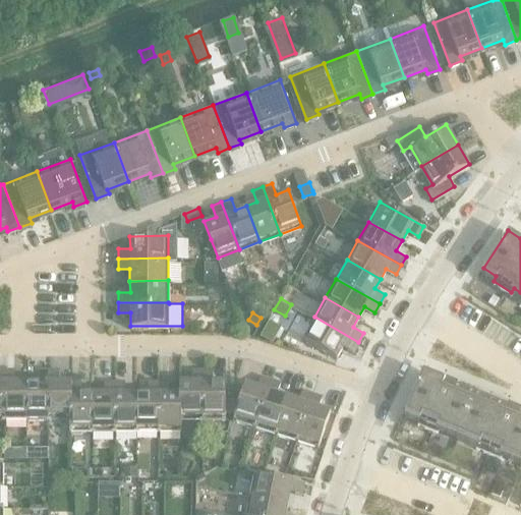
[(358,342),(314,317),(303,337),(337,356),(343,345),(353,351),(358,342)]
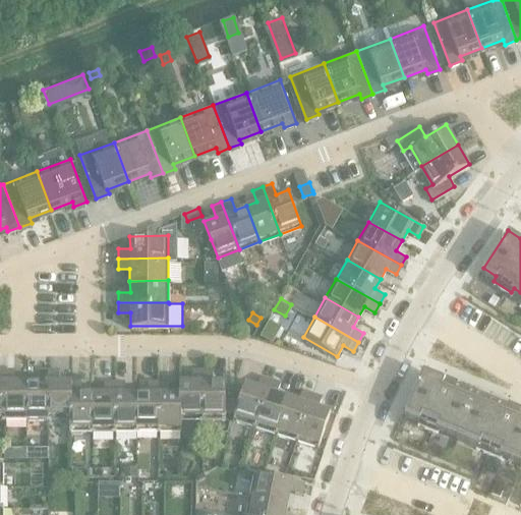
[(4,366),(4,417),(26,417),(26,379),(14,379),(14,366),(4,366)]
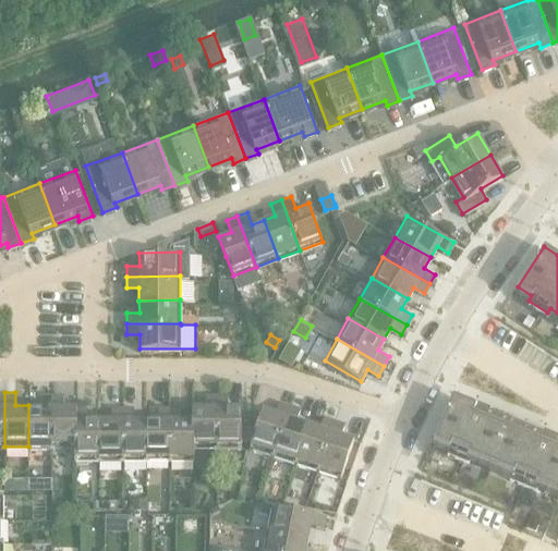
[(28,447),(51,447),(51,392),(40,392),(40,405),(28,405),(28,447)]
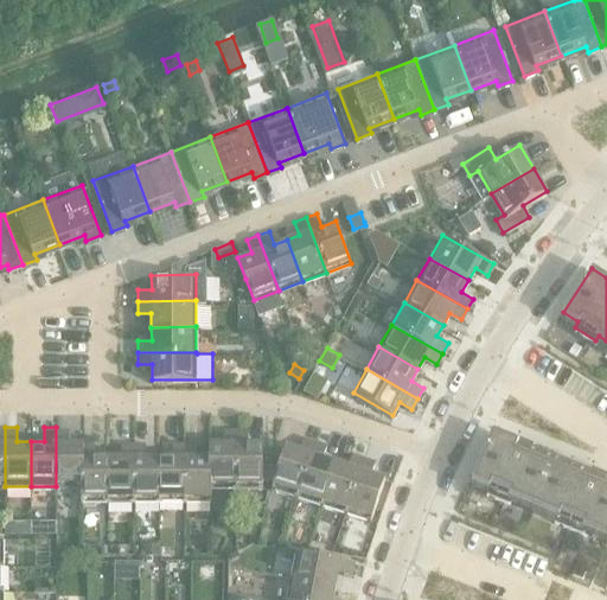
[(56,486),(81,486),(83,486),(83,441),(69,441),(69,427),(56,427),(56,486)]
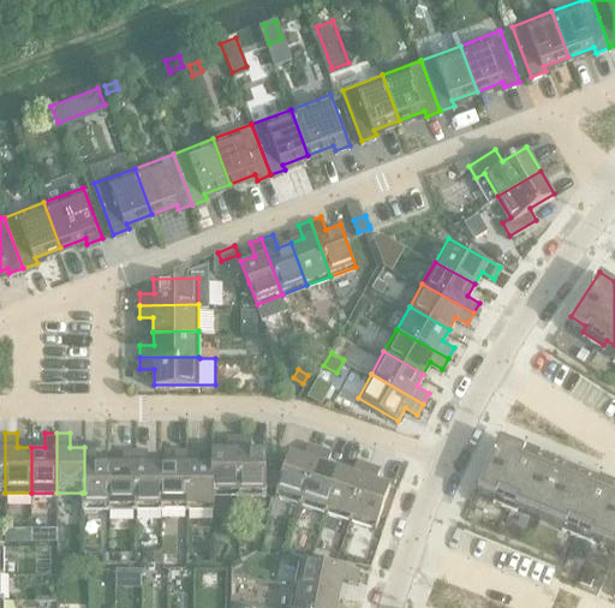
[(214,493),(239,493),(239,433),(226,433),(226,447),(212,447),(212,460),(213,462),(213,493),(214,493)]
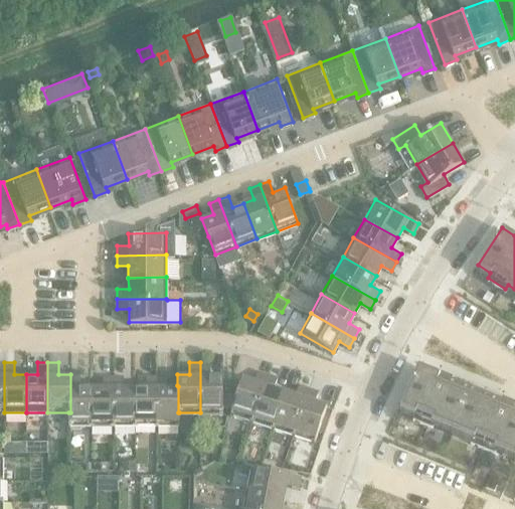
[(200,362),(200,412),(222,412),(222,374),(210,374),(210,362),(200,362)]
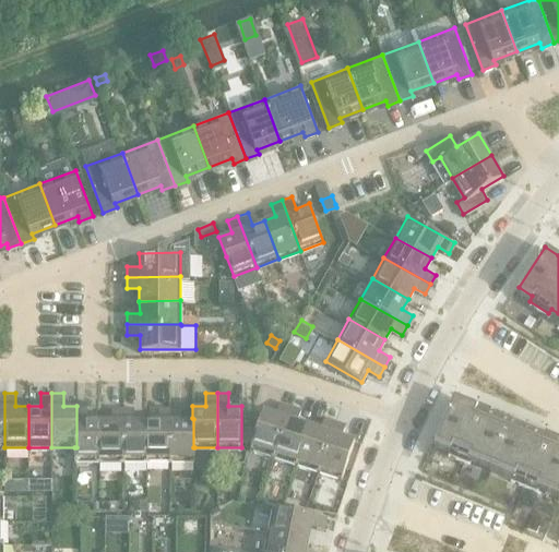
[(472,455),(491,464),(510,419),(489,410),(491,405),(477,399),(475,405),(453,396),(435,441),(450,446),(448,452),(470,460),(472,455)]
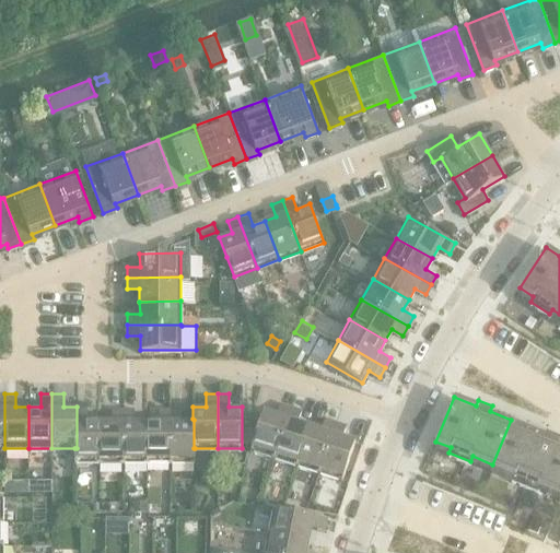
[(251,448),(273,456),(291,404),(280,401),(276,413),(264,409),(251,448)]
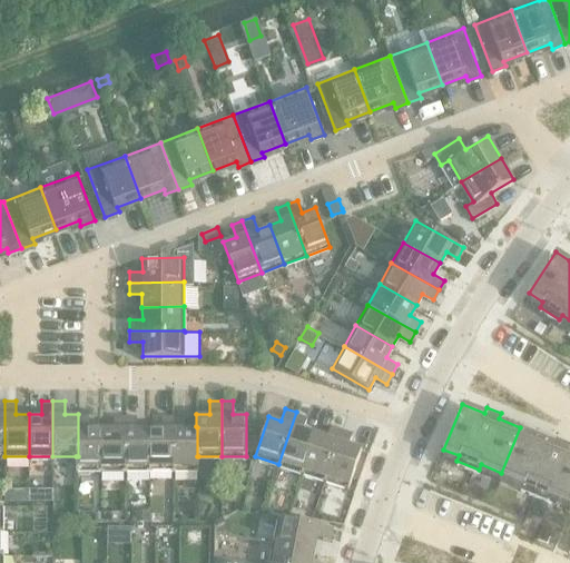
[(278,464),(302,472),(315,432),(303,427),(306,415),(296,412),(278,464)]
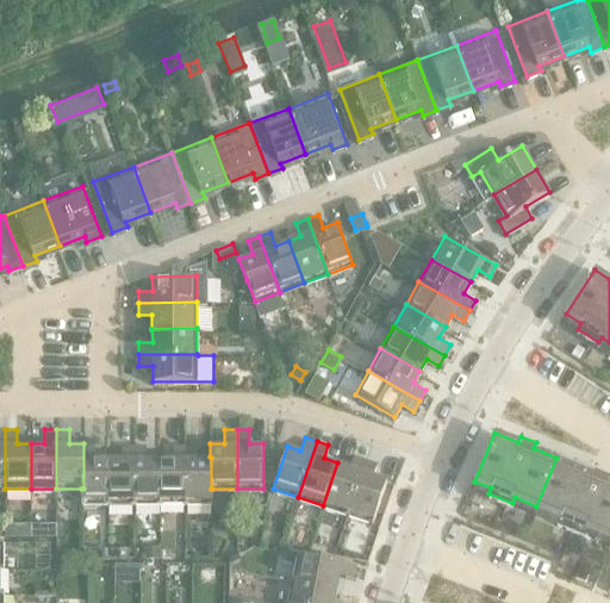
[(94,443),(83,443),(83,489),(81,489),(81,502),(109,502),(109,457),(94,457),(94,443)]
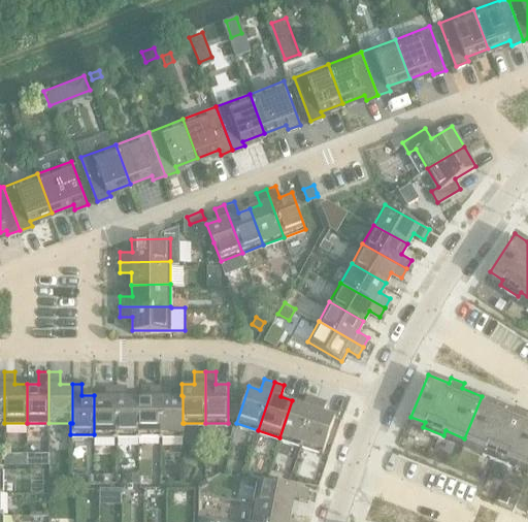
[(94,434),(116,434),(116,384),(105,384),(105,395),(94,395),(94,434)]
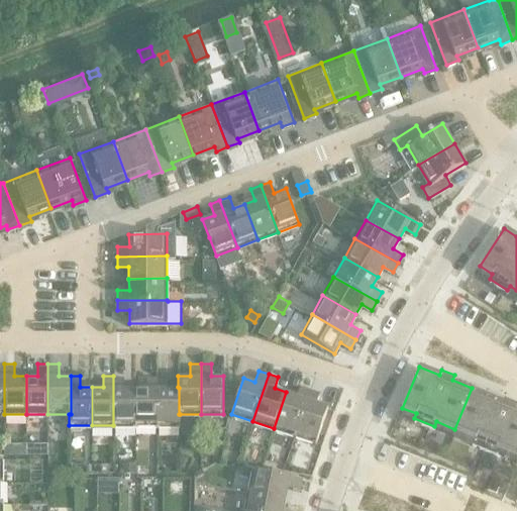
[(113,425),(135,425),(135,387),(123,387),(123,376),(113,376),(113,425)]
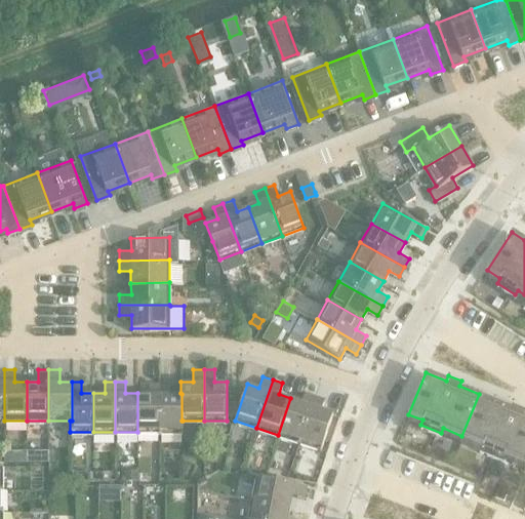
[(137,432),(159,432),(159,382),(149,382),(149,394),(137,393),(137,432)]
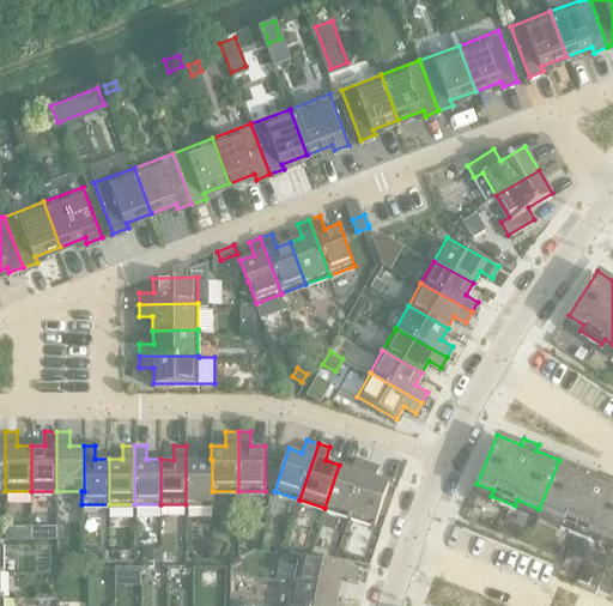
[(186,446),(186,504),(213,504),(213,491),(212,491),(212,460),(211,459),(199,460),(199,446),(186,446)]
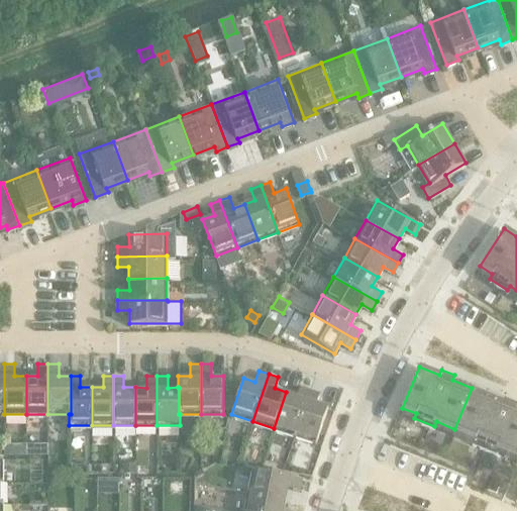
[(286,392),(274,428),(294,435),(310,388),(300,384),(296,395),(286,392)]
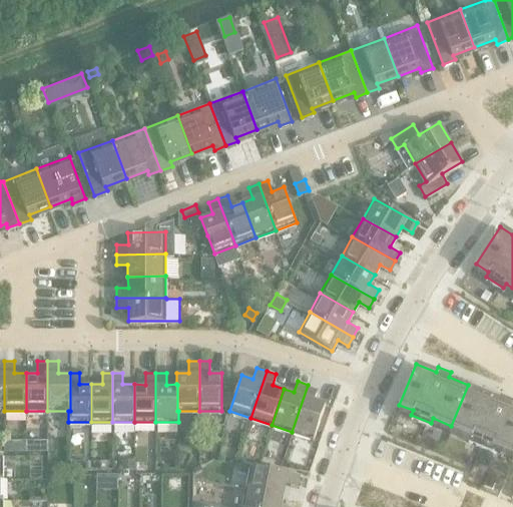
[(308,385),(292,432),(314,439),(325,403),(314,399),(317,388),(308,385)]
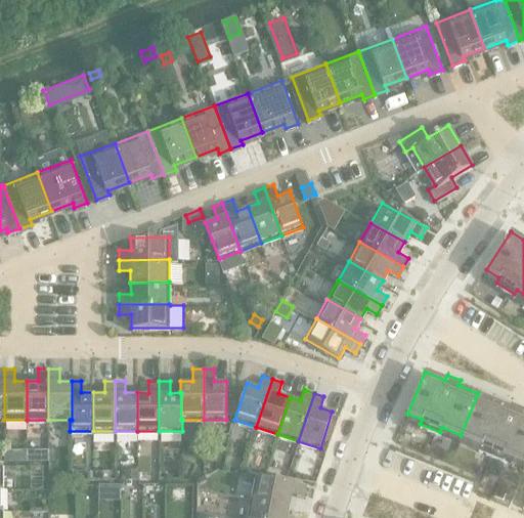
[(509,405),(478,393),(461,435),(480,443),(478,448),(504,458),(506,454),(523,460),(523,412),(523,411),(523,406),(523,405),(511,400),(509,405)]
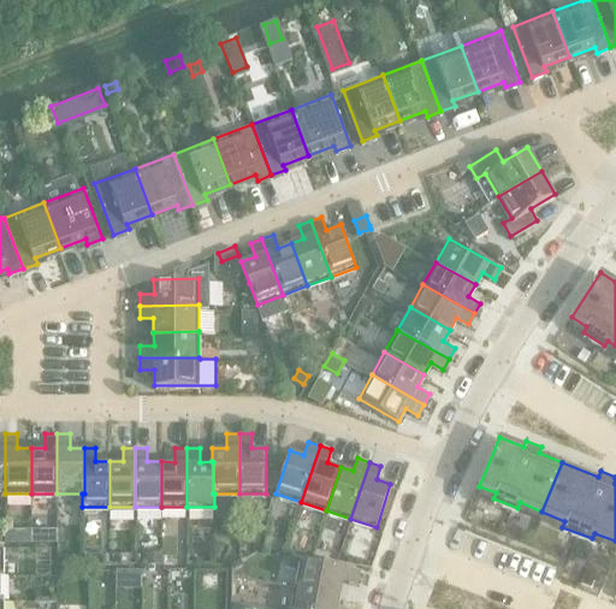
[(11,520),(10,534),(59,538),(60,524),(11,520)]
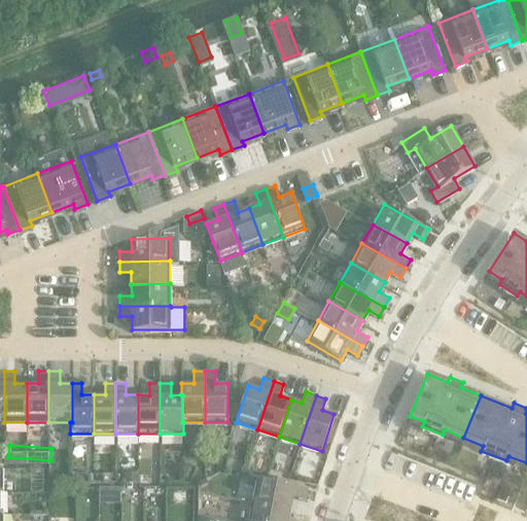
[(252,499),(290,507),(293,495),(305,497),(307,486),(256,477),(252,499)]
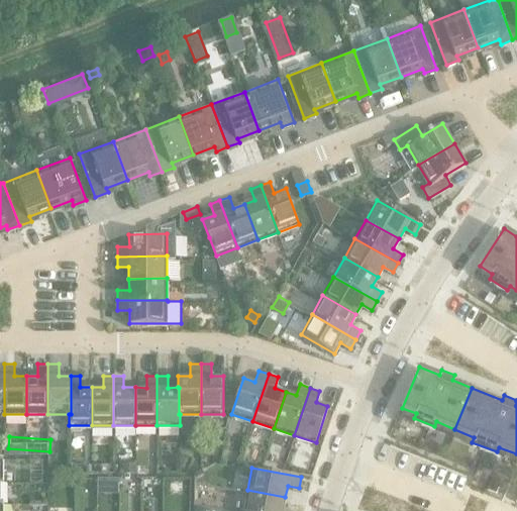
[(488,487),(497,490),(502,476),(494,473),(488,487)]
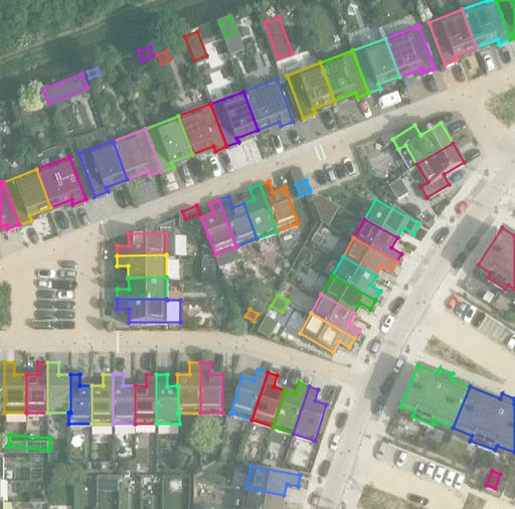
[(246,488),(242,508),(293,508),(294,508),(282,506),(284,495),(246,488)]
